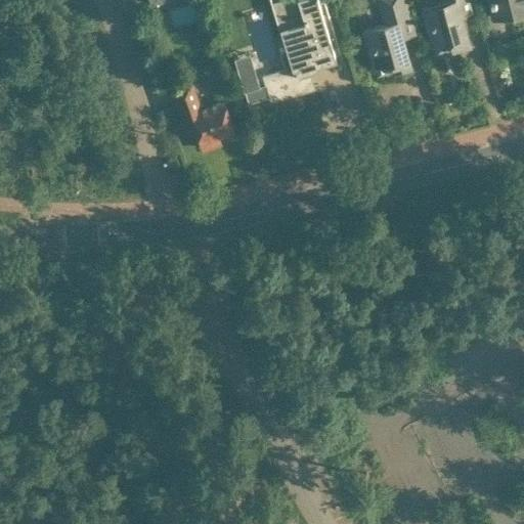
[(285,69),(262,76),(270,100),(312,87),(307,73),(315,71),(338,63),(337,59),(317,0),(281,0),(275,2),(296,69),(286,72),(285,69)]
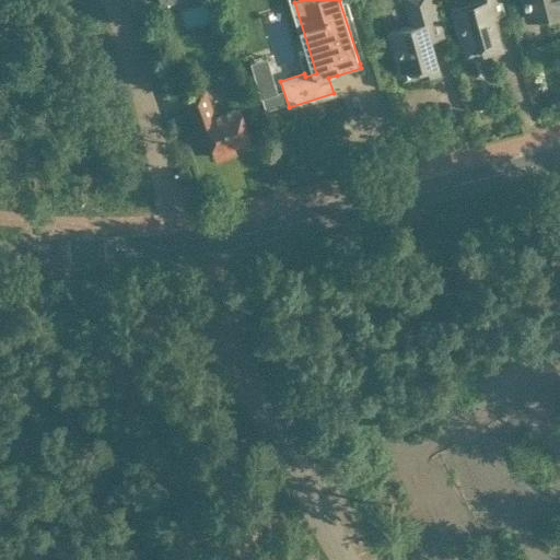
[(403,0),(410,25),(388,32),(394,51),(400,73),(412,69),(417,68),(420,77),(439,72),(430,41),(444,37),(445,37),(439,16),(434,0),(403,0)]
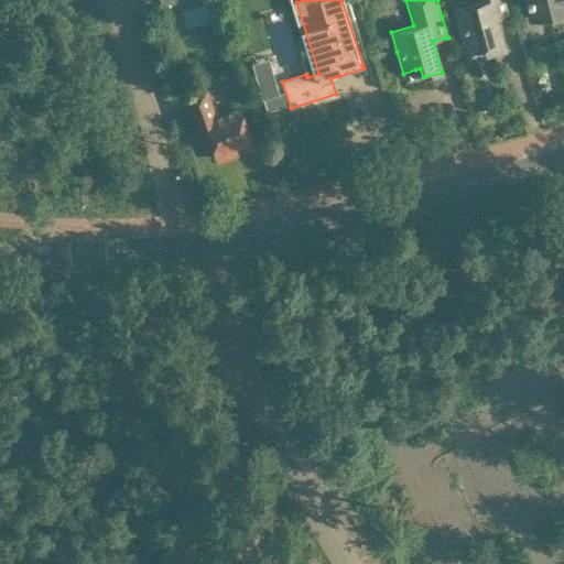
[(476,0),(477,1),(454,8),(459,29),(466,50),(479,45),(484,44),(486,54),(505,49),(496,18),(510,13),(511,13),(507,0),(476,0)]
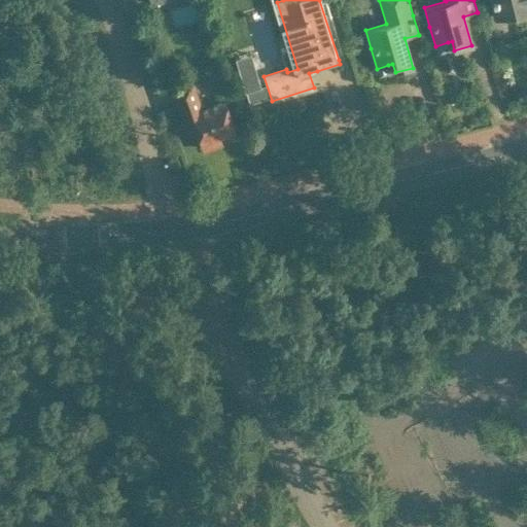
[(501,18),(507,16),(508,21),(524,16),(523,12),(526,11),(526,0),(492,0),(493,5),(498,4),(501,18)]
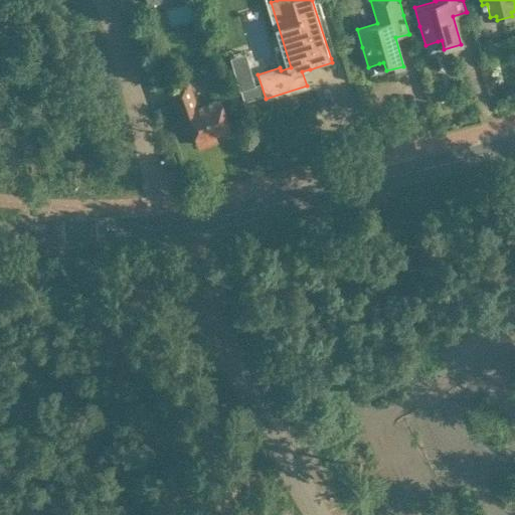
[(239,94),(254,89),(245,56),(229,60),(239,94)]
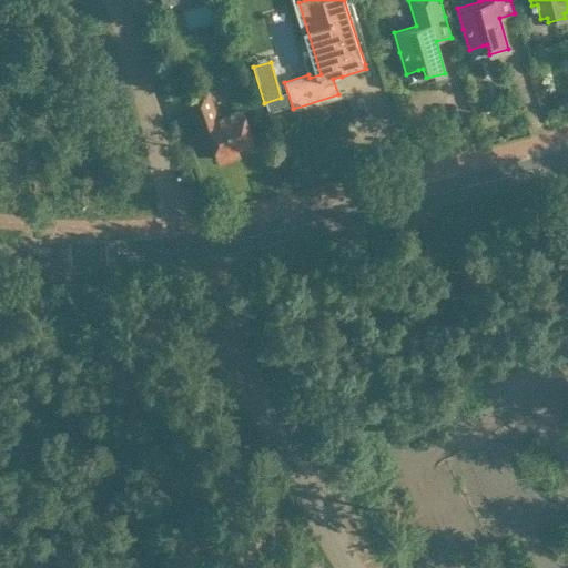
[(253,140),(242,110),(215,119),(211,107),(212,107),(206,91),(189,98),(204,140),(211,138),(220,161),(239,153),(236,146),(253,140)]
